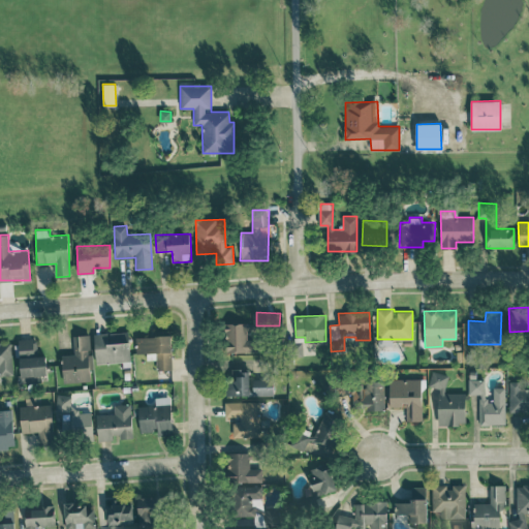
[(246,322),(225,323),(226,352),(260,351),(260,339),(247,339),(246,322)]
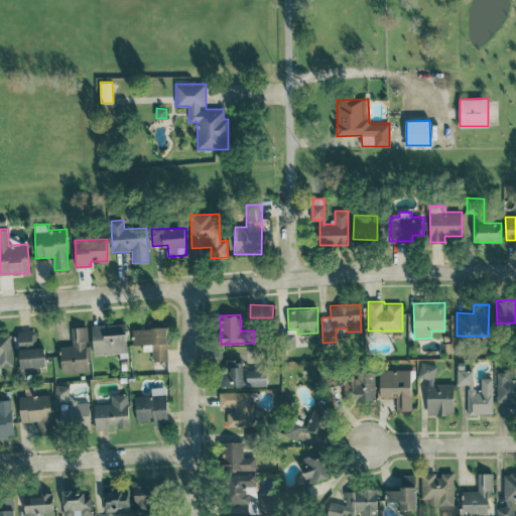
[(126,324),(92,325),(93,354),(127,353),(126,324)]
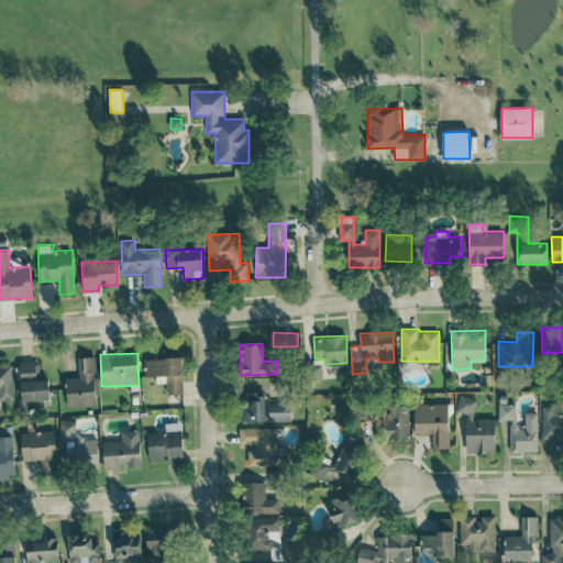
[(78,356),(79,376),(66,377),(67,407),(97,405),(95,355),(78,356)]
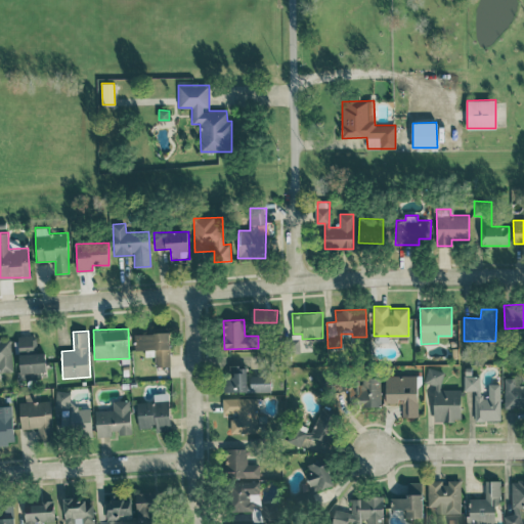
[(135,349),(155,349),(155,366),(170,366),(169,332),(134,333),(135,349)]
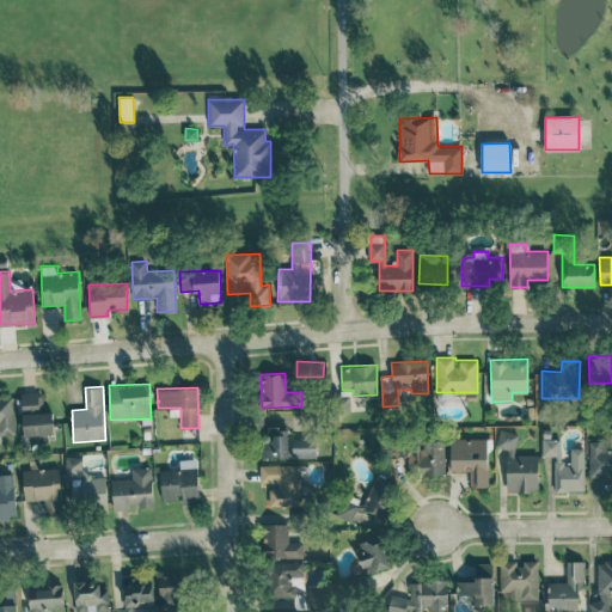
[(20,393),(22,410),(43,409),(42,392),(20,393)]
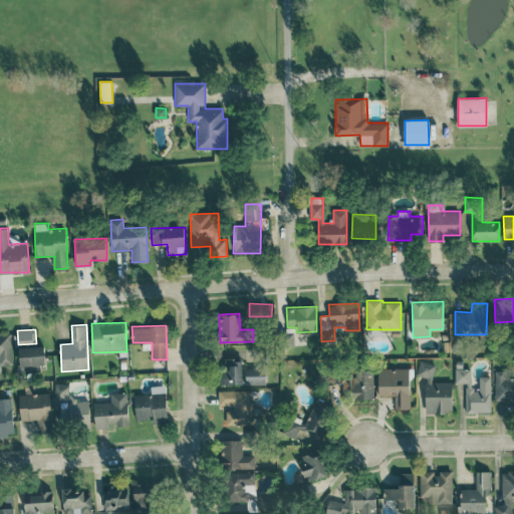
[(0,363),(12,363),(10,332),(0,332),(0,363)]
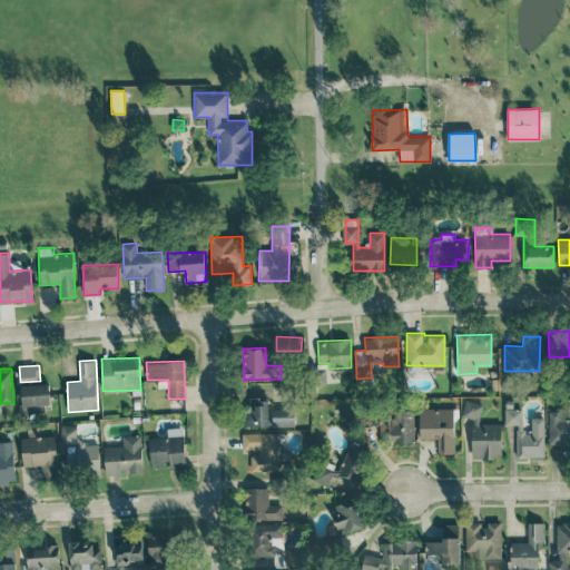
[(21,412),(33,412),(33,404),(50,404),(50,383),(20,384),(21,412)]
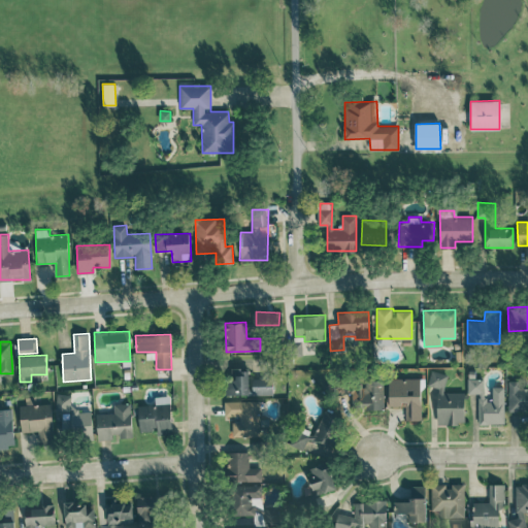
[(273,394),(273,377),(250,377),(250,368),(232,368),(232,378),(225,378),(225,394),(273,394)]
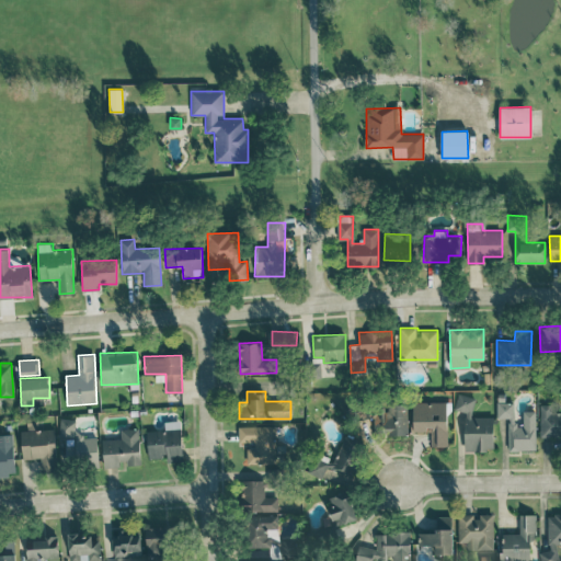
[(464,450),(493,450),(493,416),(473,416),(473,396),(456,395),(456,410),(465,410),(464,450)]
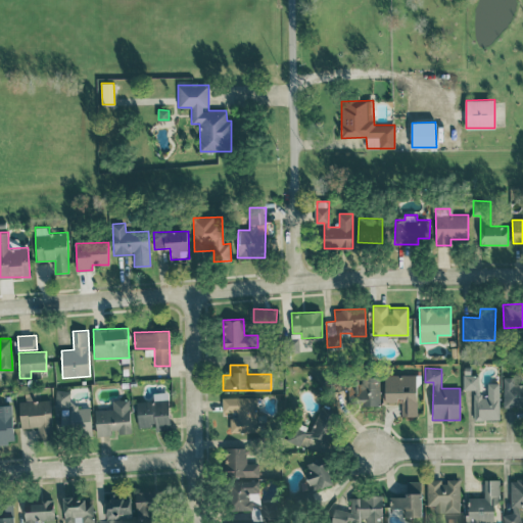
[(417,374),(385,374),(384,402),(400,402),(400,416),(417,416),(417,374)]
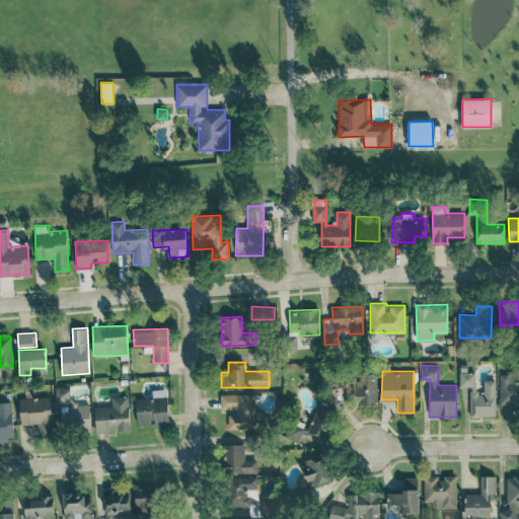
[(495,379),(484,380),(484,392),(475,392),(474,371),(459,372),(459,386),(469,386),(470,417),(496,416),(495,379)]
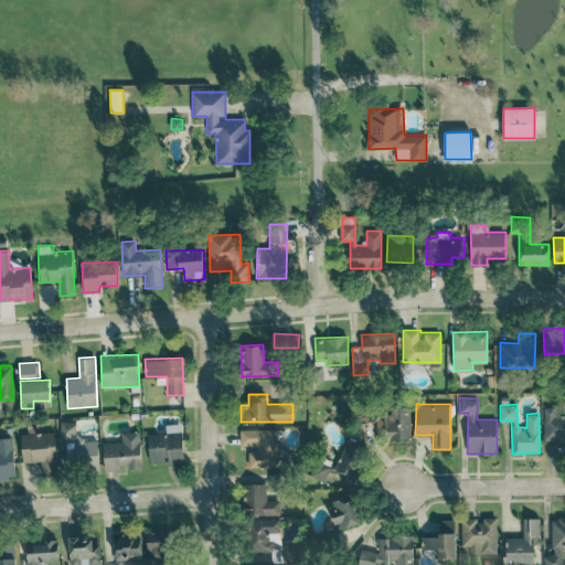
[(409,406),(387,407),(387,438),(411,437),(409,406)]
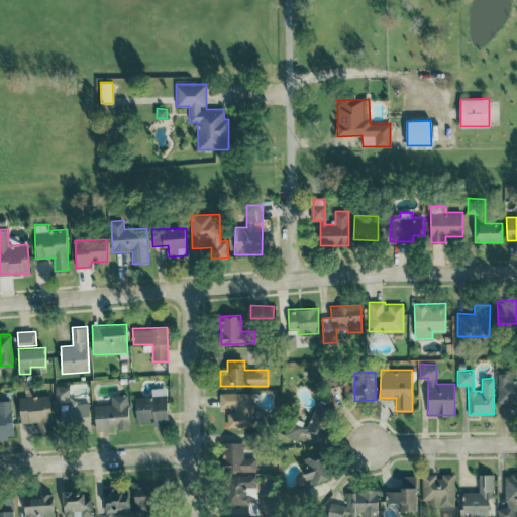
[(509,373),(497,373),(498,402),(516,402),(516,379),(509,380),(509,373)]
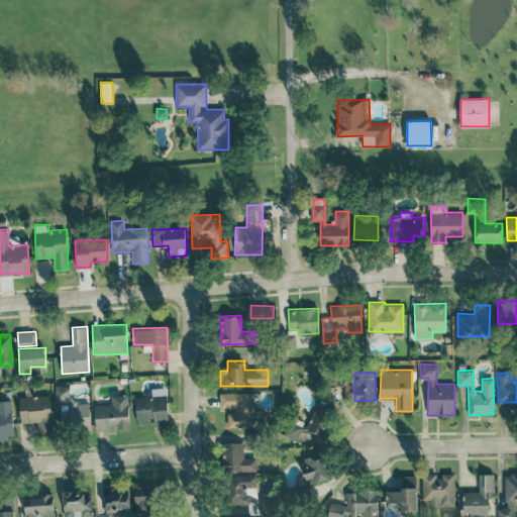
[(69,401),(69,386),(55,386),(55,401),(69,401)]
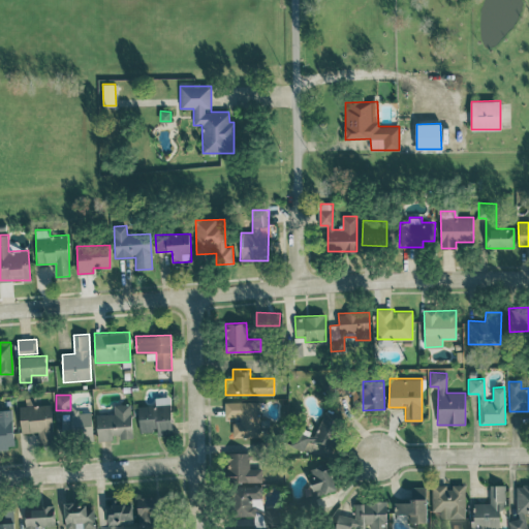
[(139,432),(157,432),(157,435),(173,435),(170,397),(155,397),(156,405),(138,405),(139,432)]
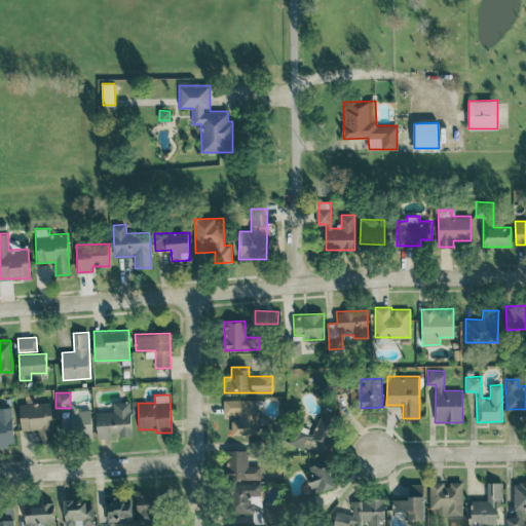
[(258,399),(223,400),(224,416),(231,416),(231,435),(259,435),(258,399)]
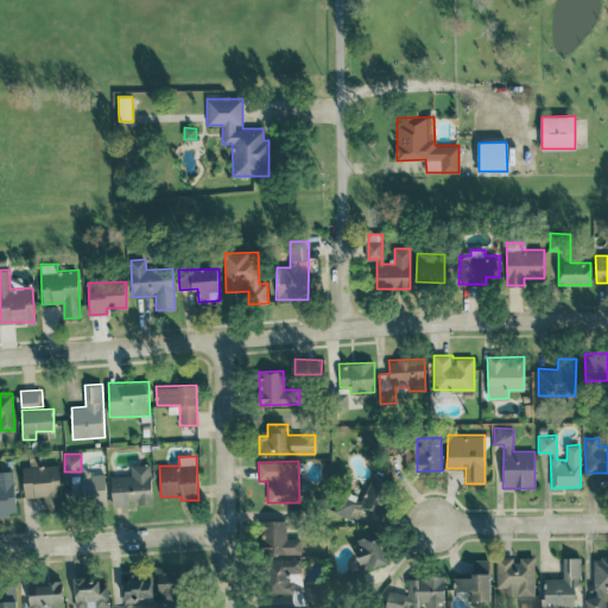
[(24,496),(45,495),(45,511),(62,510),(59,464),(23,466),(24,496)]
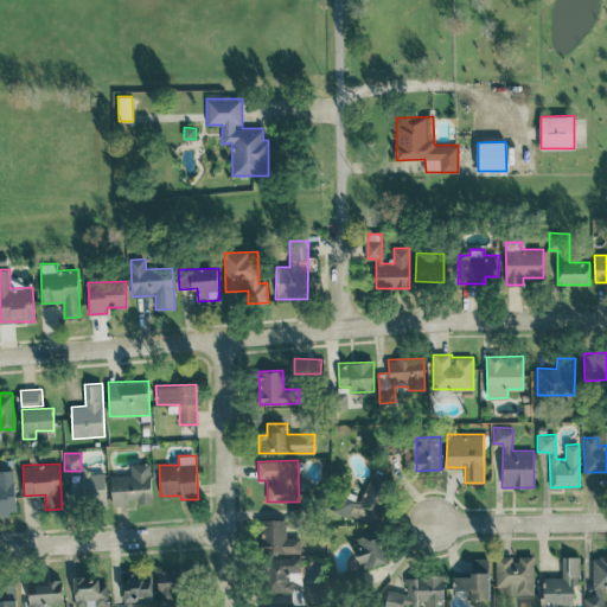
[(134,503),(152,503),(151,464),(131,464),(131,474),(112,475),(112,505),(134,505),(134,503)]
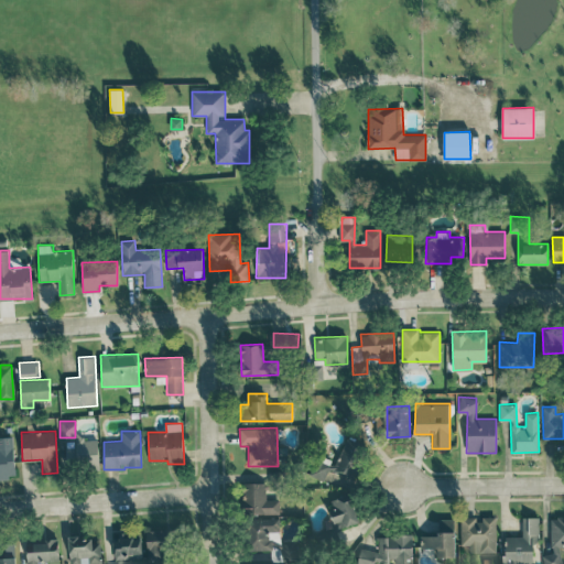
[(0,478),(14,478),(12,436),(0,436),(0,478)]
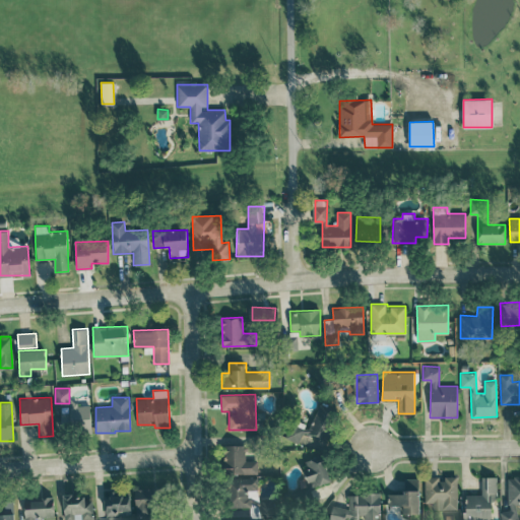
[(303,433),(324,442),(336,412),(319,405),(310,427),(293,419),(285,438),(299,443),(303,433)]
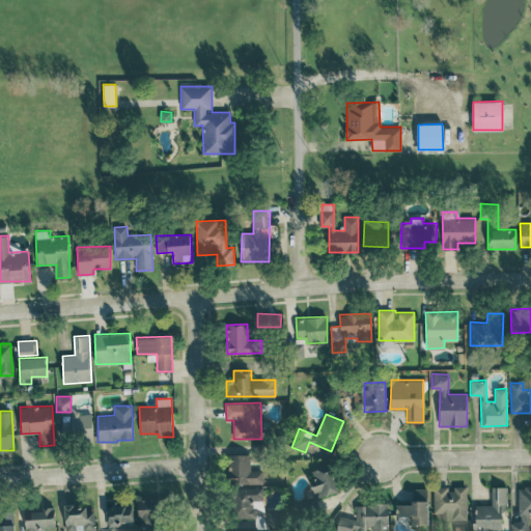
[(230,454),(229,483),(262,484),(262,470),(250,470),(250,454),(230,454)]
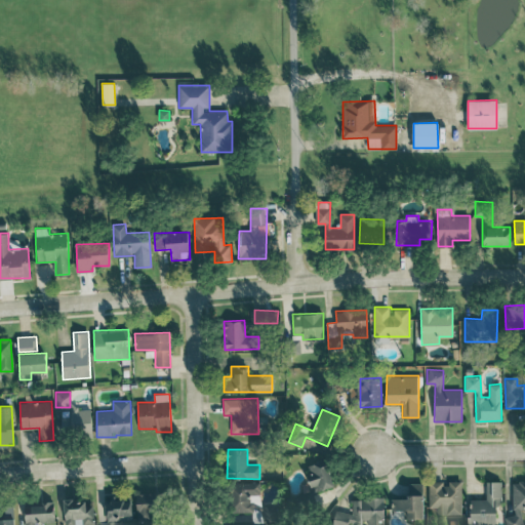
[(333,486),(327,459),(306,465),(312,491),(333,486)]
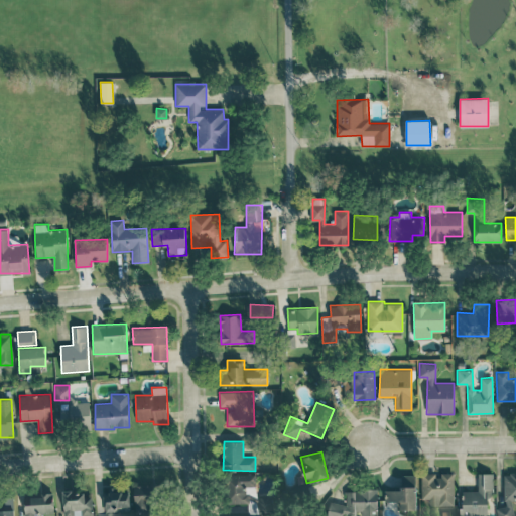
[(515,500),(515,472),(503,473),(504,506),(498,506),(497,515),(513,515),(513,500),(515,500)]
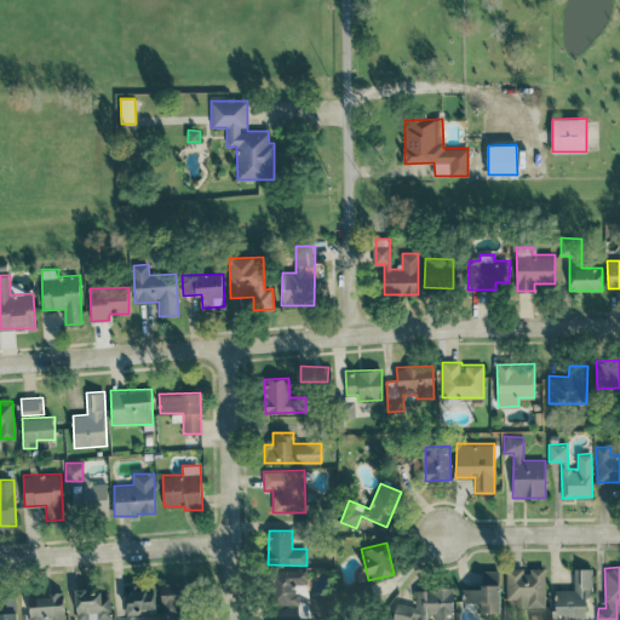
[(545,608),(545,568),(527,568),(507,568),(506,600),(515,600),(515,607),(545,608)]
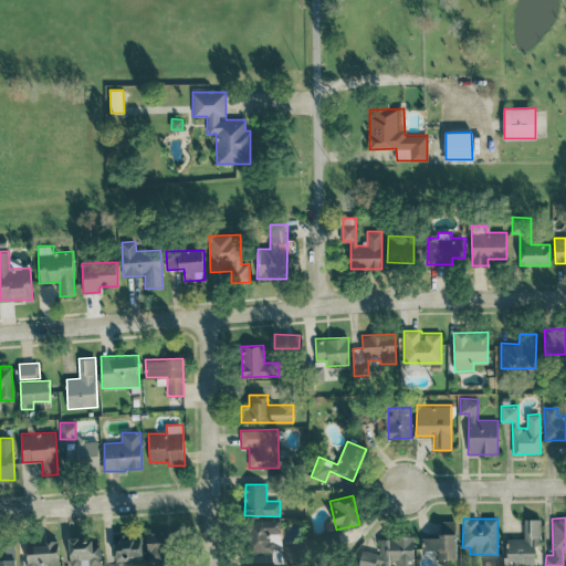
[(541,519),(523,519),(524,537),(506,538),(505,565),(528,565),(534,565),(534,543),(541,543),(541,519)]
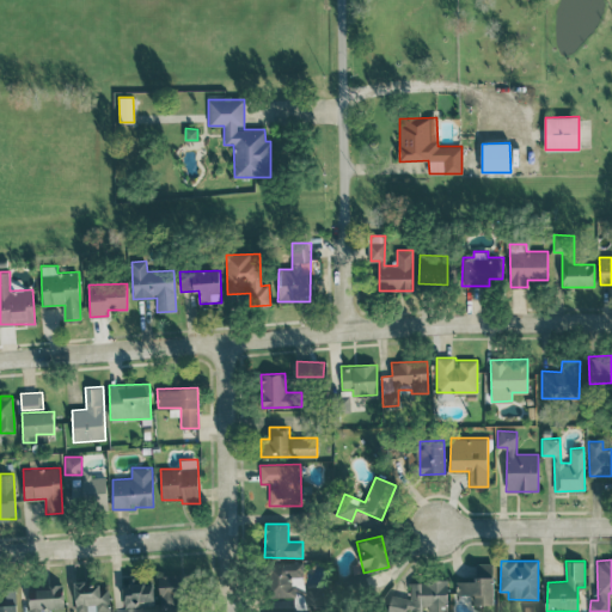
[(269,597),(301,595),(301,607),(312,607),(311,594),(304,594),(303,562),(268,563),(269,597)]
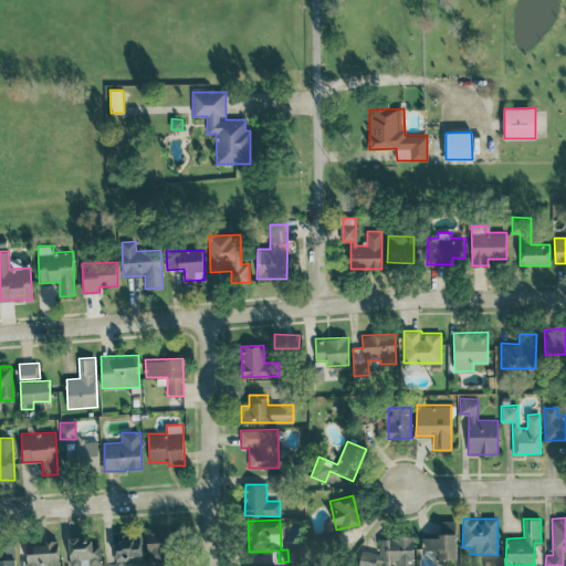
[(456,521),(440,521),(440,537),(422,537),(423,549),(436,549),(436,558),(457,558),(456,521)]
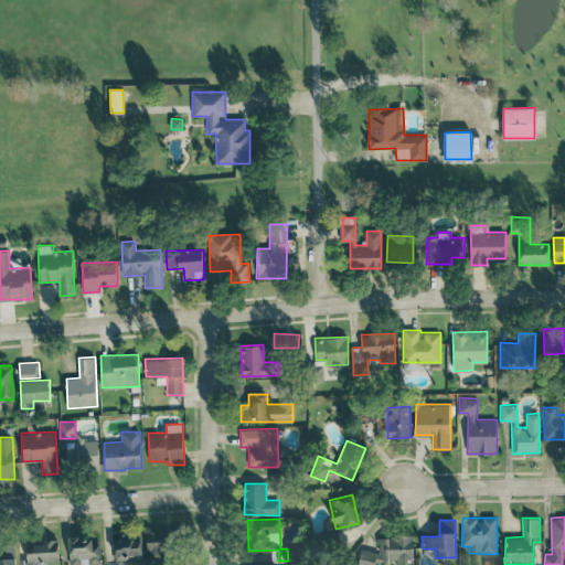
[(146,531),(148,564),(157,564),(156,564),(183,564),(183,562),(171,563),(169,530),(146,531)]
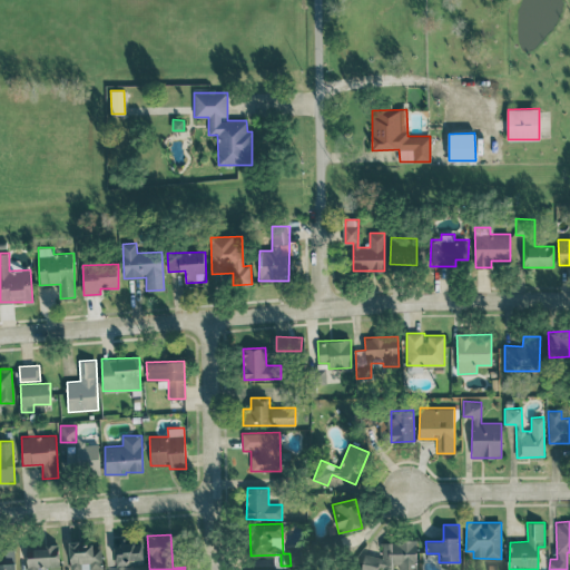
[(144,563),(143,539),(114,540),(115,564),(144,563)]
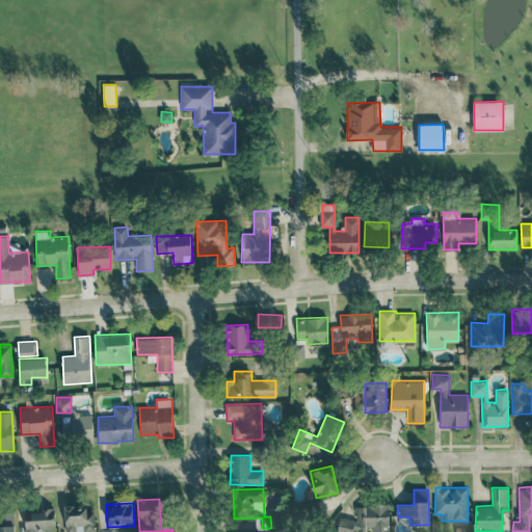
[(389,531),(389,504),(356,505),(357,519),(339,519),(338,531),(352,531),(352,529),(372,528),(371,531),(389,531)]
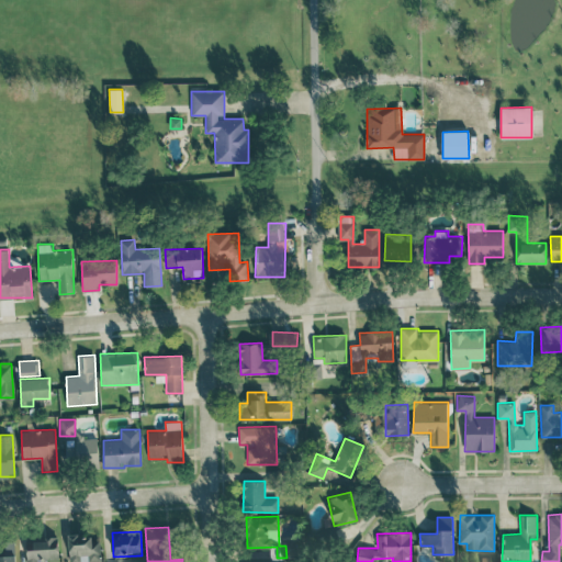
[(99,535),(69,536),(69,561),(81,561),(101,561),(99,535)]
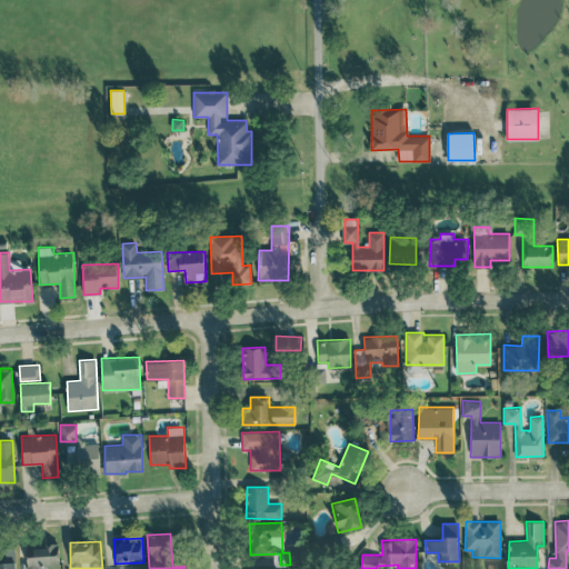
[(58,545),(35,545),(35,557),(28,557),(28,568),(39,568),(39,567),(59,566),(58,545)]
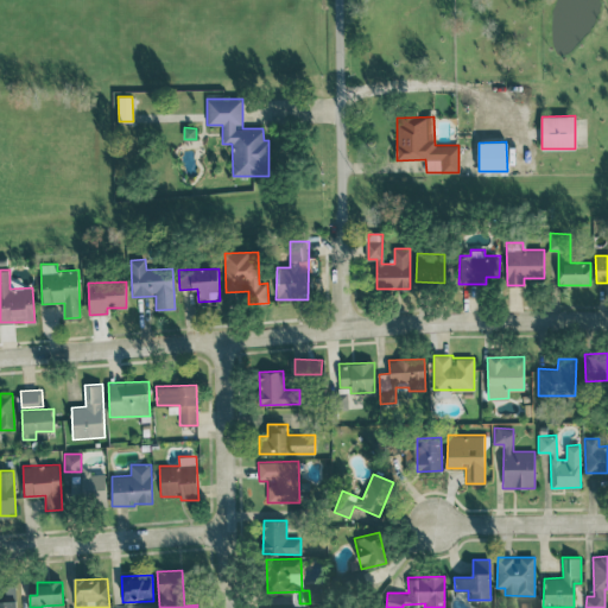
[(17,607),(17,587),(0,587),(0,607),(17,607)]
